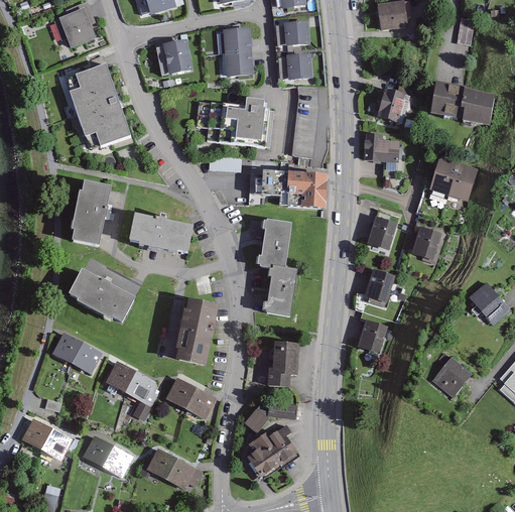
[(65,11),(51,16),(63,48),(97,35),(92,23),(97,20),(89,0),(86,0),(65,7),(65,11)]
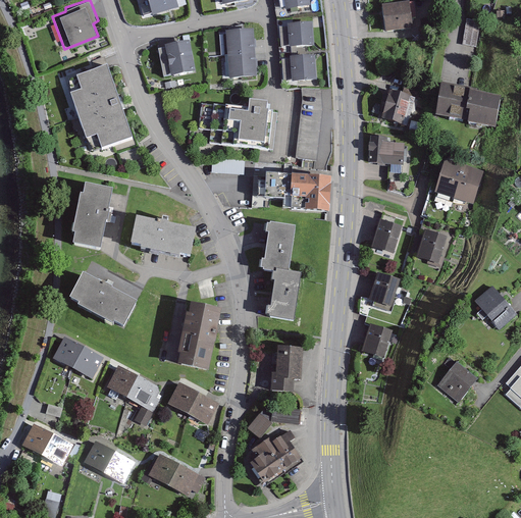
[(145,0),(148,12),(175,5),(173,0),(145,0)]
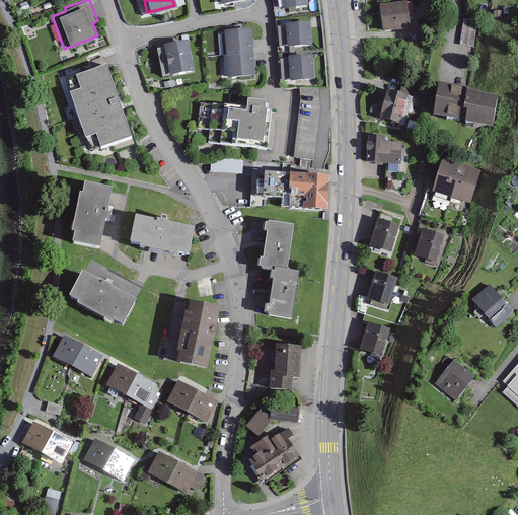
[(407,0),(375,3),(378,29),(410,25),(407,0)]
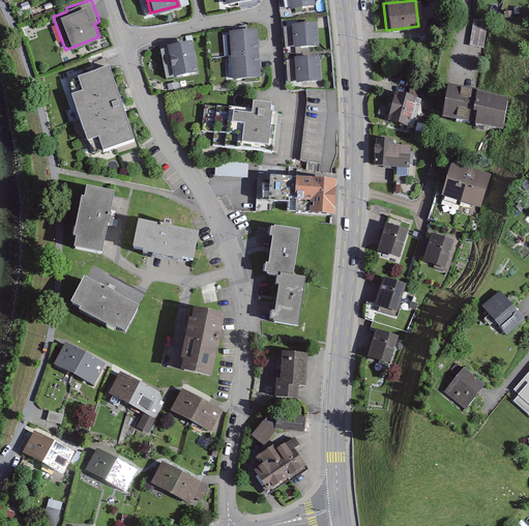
[(491,18),(477,16),(473,41),(487,45),(491,18)]
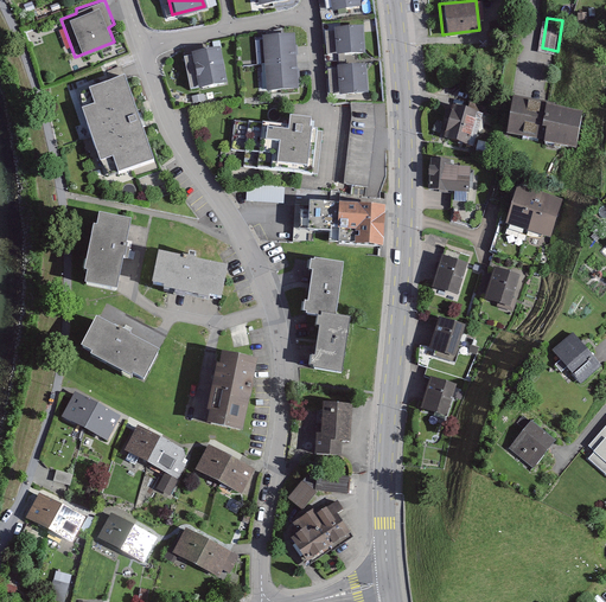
[(362,23),(332,25),(335,53),(363,51),(362,23)]
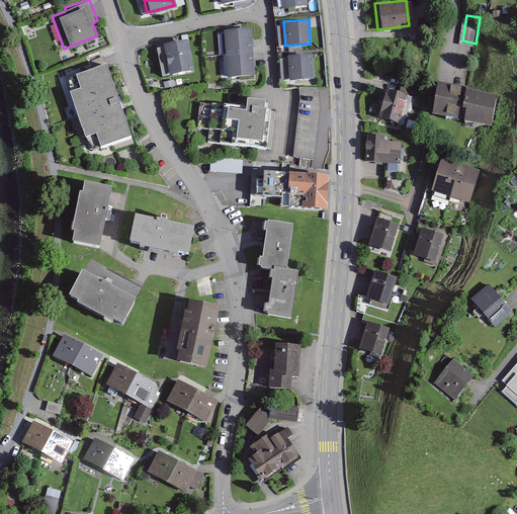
[(224,28),(226,52),(254,50),(252,26),(224,28)]
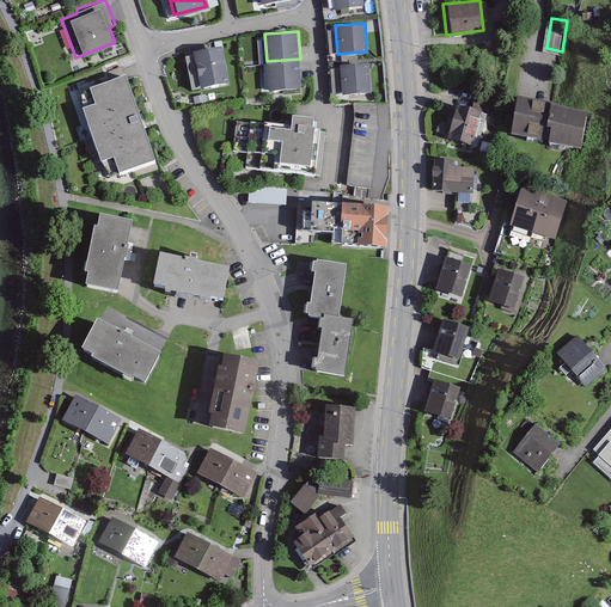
[(222,44),(188,51),(195,90),(231,83),(222,44)]
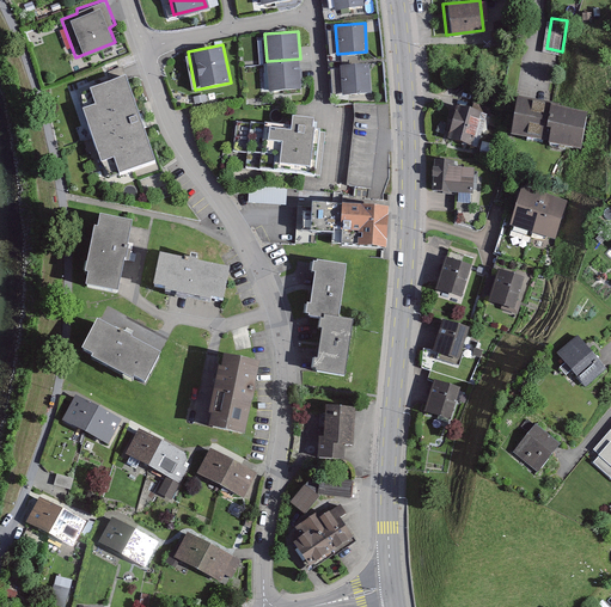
[(267,61),(269,90),(303,87),(300,59),(267,61)]
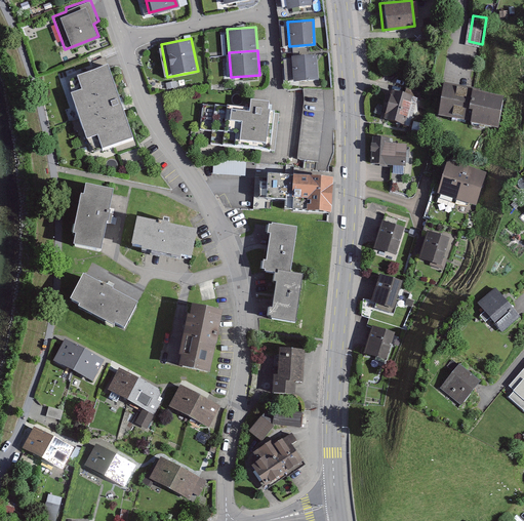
[(316,52),(291,54),(293,79),(318,77),(316,52)]
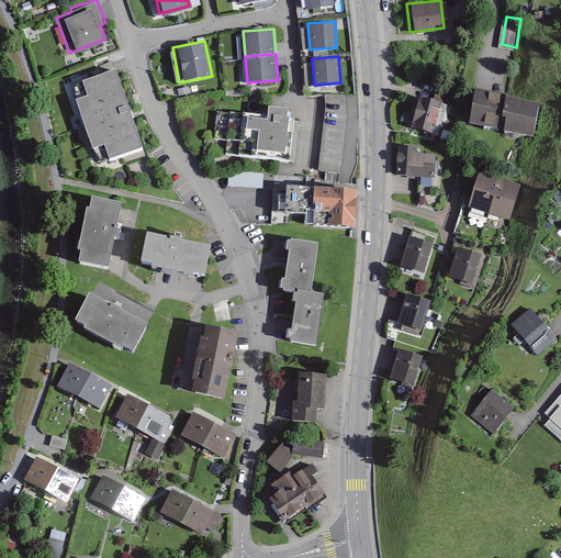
[(116,66),(81,77),(87,95),(74,98),(89,145),(102,141),(108,158),(143,147),(116,66)]
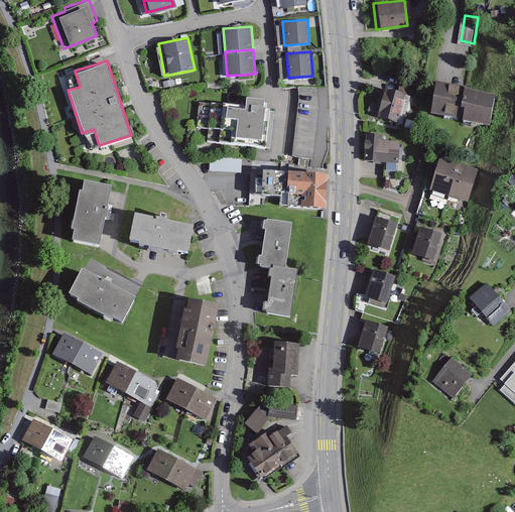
[(491,91),(429,81),(424,112),(486,122),(491,91)]
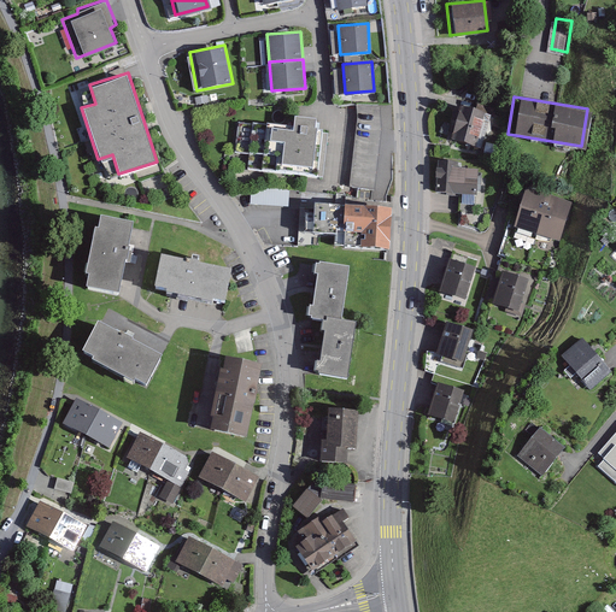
[(382,104),(356,101),(348,184),(375,187),(382,104)]
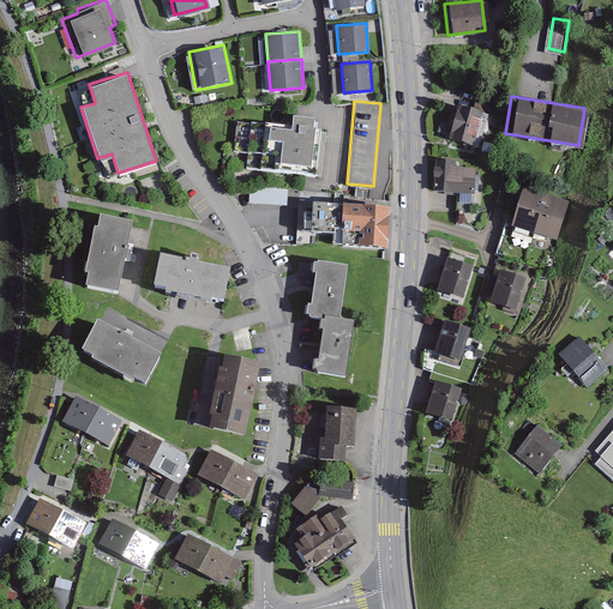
[(486,113),(455,106),(446,140),(478,148),(486,113)]
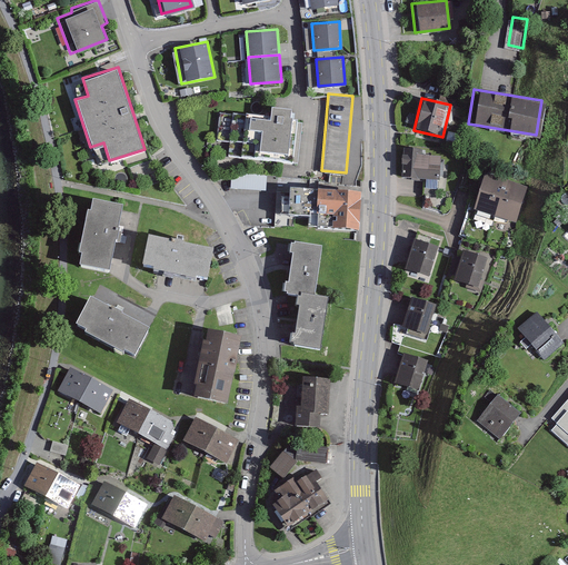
[(272,117),(222,111),(218,154),(301,162),(306,119),(291,117),(292,107),(273,105),(272,117)]
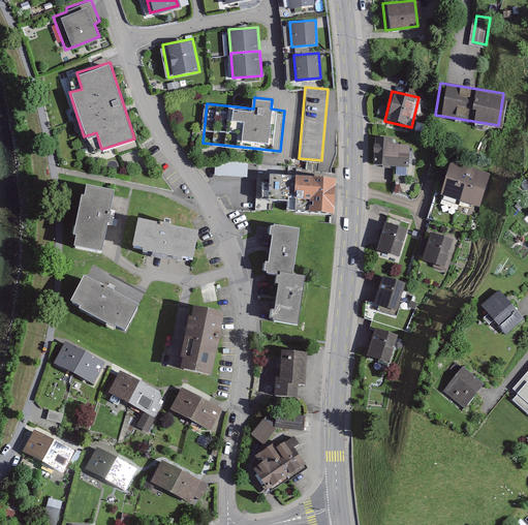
[(392,137),(370,136),(369,164),(408,166),(409,145),(392,144),(392,137)]
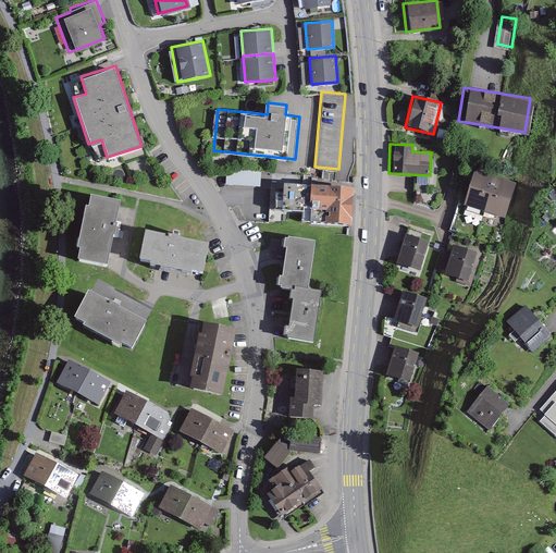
[(481,212),(492,175),(469,169),(458,206),(481,212)]
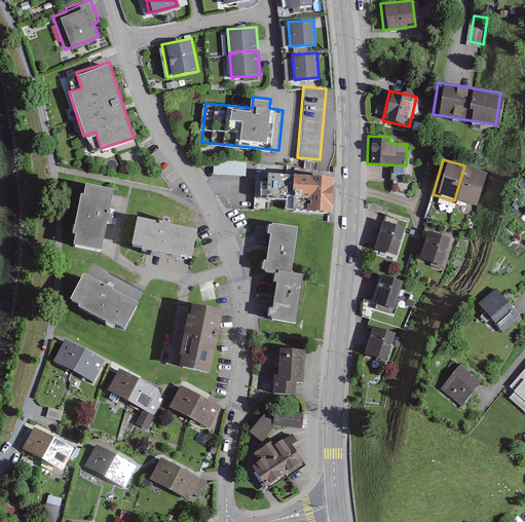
[(475,207),(485,172),(464,165),(454,200),(475,207)]
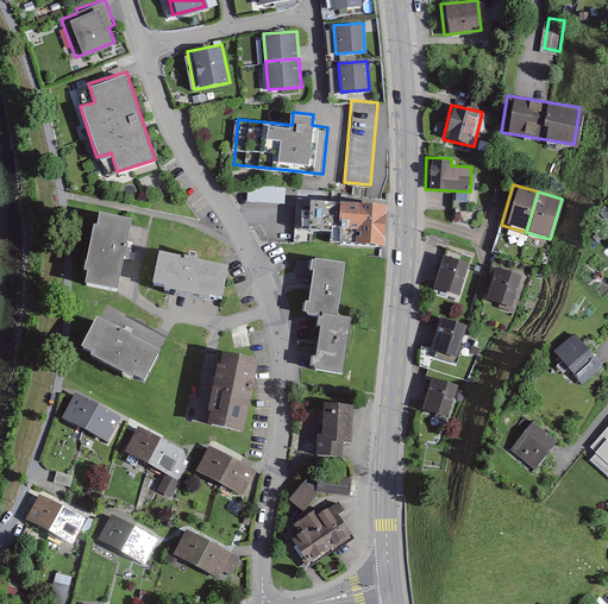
[(383,205),(302,197),(300,236),(380,241),(383,205)]
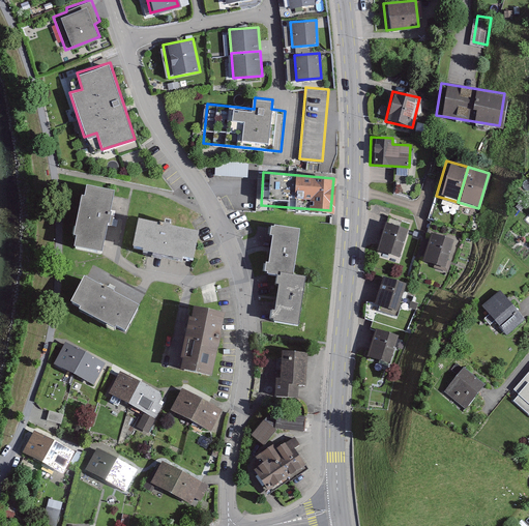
[(116,190),(89,184),(87,195),(83,194),(76,232),(78,233),(76,243),(104,250),(116,190)]
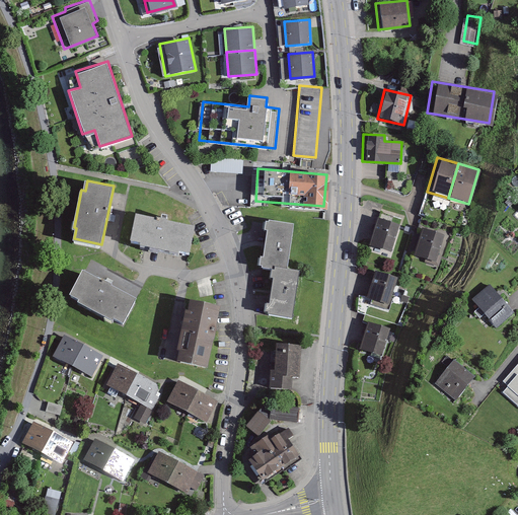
[(196,222),(137,210),(131,239),(190,251),(196,222)]
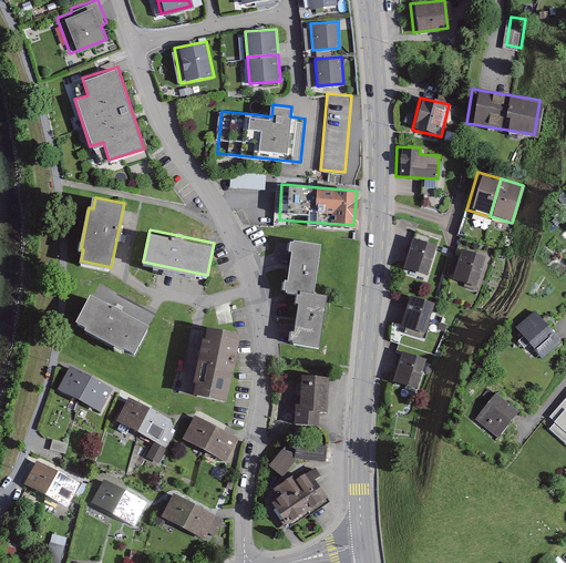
[(435,245),(409,237),(400,267),(426,275),(435,245)]
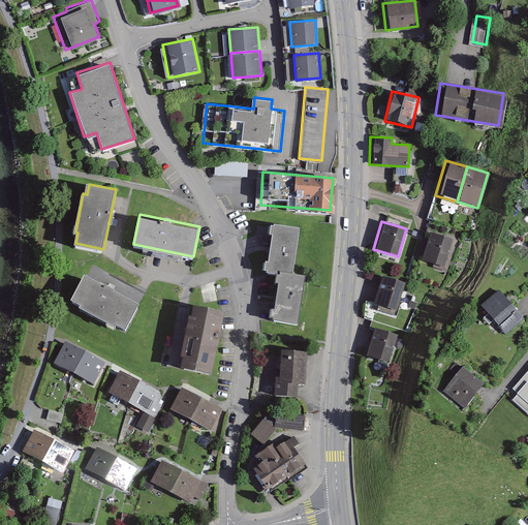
[(300,229),(271,225),(266,273),(294,276),(300,229)]
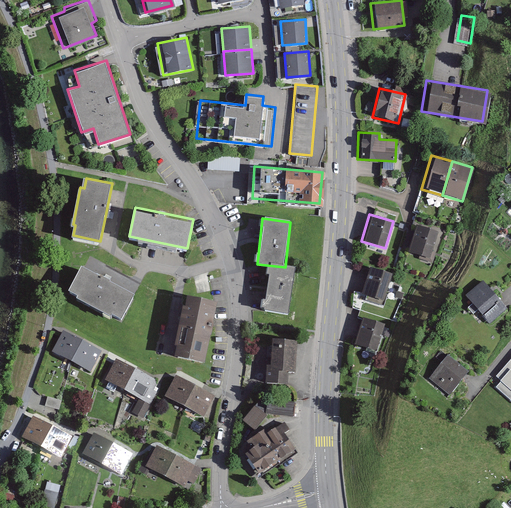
[(440,231),(412,222),(403,250),(431,259),(440,231)]
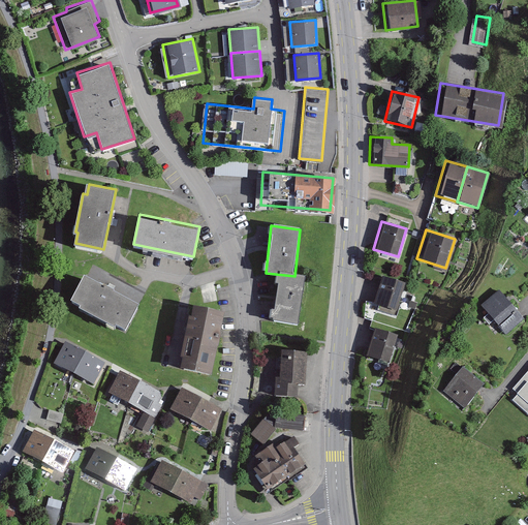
[(142,305),(84,275),(70,304),(127,333),(142,305)]
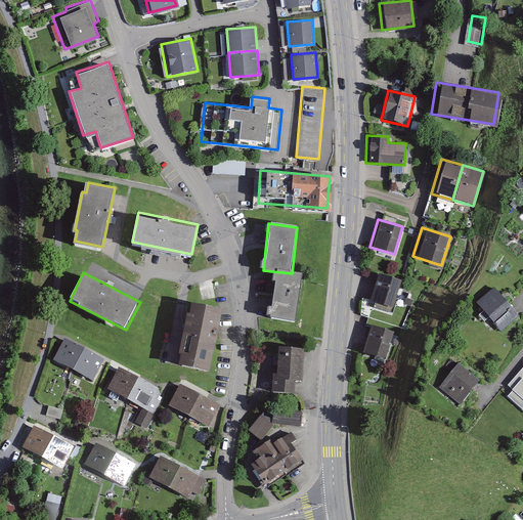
[(303,275),(274,272),(269,318),(298,322),(303,275)]
